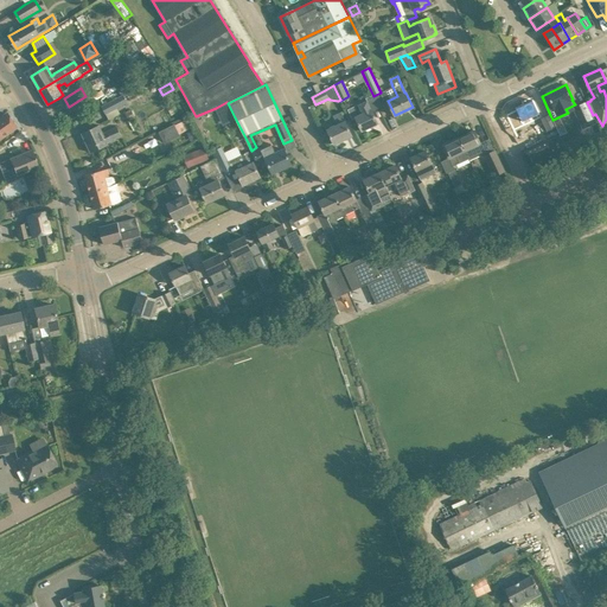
[(102,106),(109,120),(117,116),(113,108),(127,101),(123,95),(102,106)]
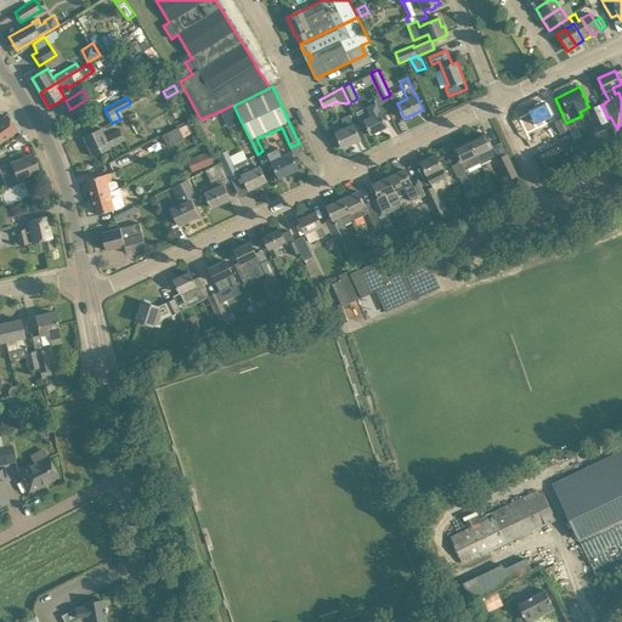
[(553,117),(552,113),(546,102),(529,111),(536,125),(539,134),(548,130),(543,122),(553,117)]
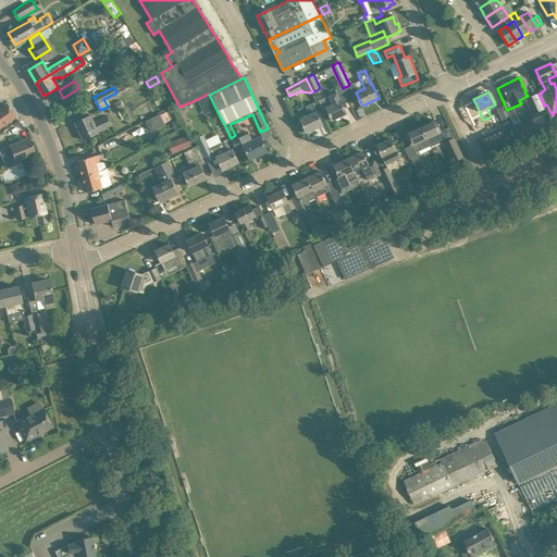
[(325,108),(327,110),(332,120),(347,113),(341,100),(336,93),(330,96),(331,98),(323,101),(325,108)]
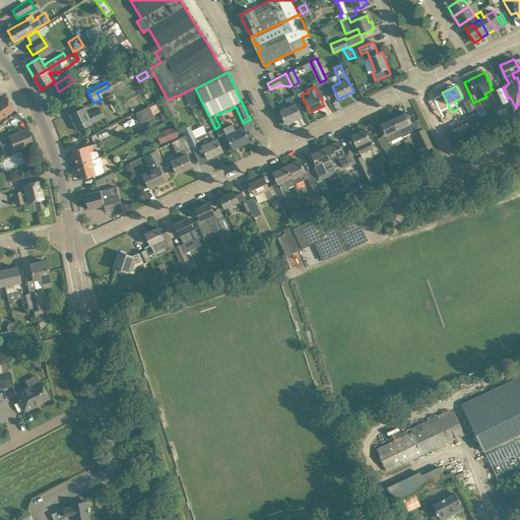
[(509,101),(508,99),(503,87),(491,92),(497,107),(509,101)]
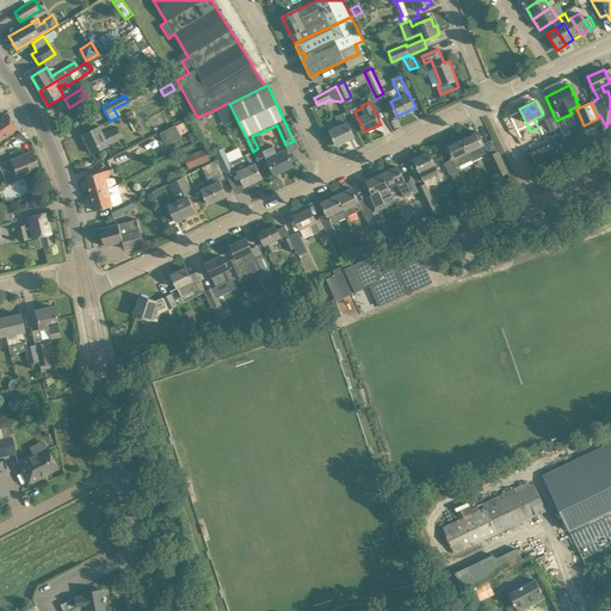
[(127,113),(130,119),(136,117),(133,110),(127,113)]
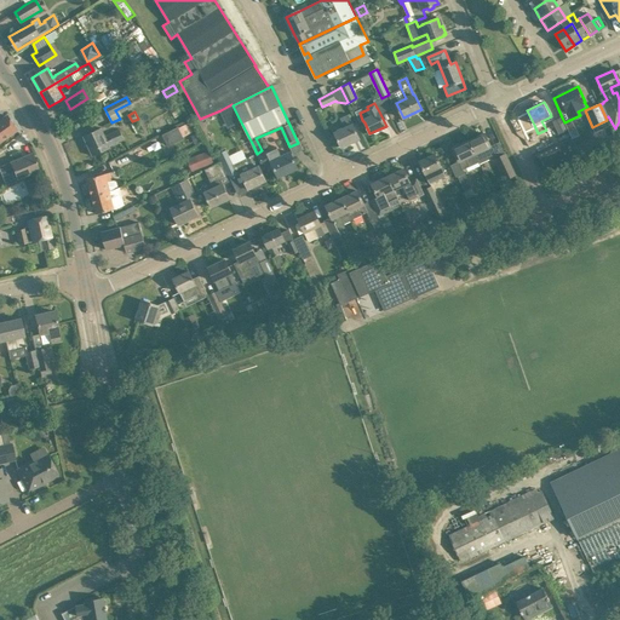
[(0,119),(0,141),(16,130),(6,115),(0,119)]
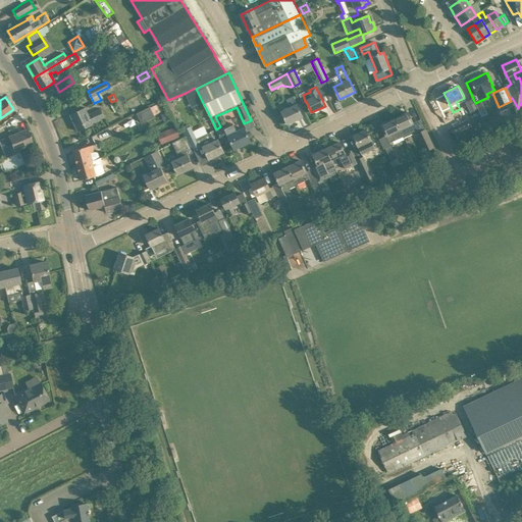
[(286,100),(291,107),(281,112),(288,124),(303,116),(297,104),(293,97),(286,100)]
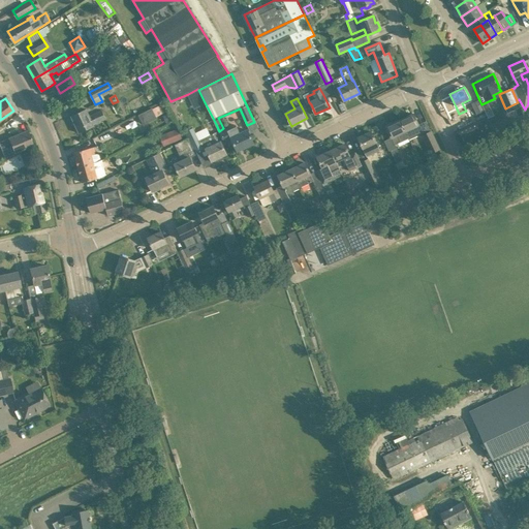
[(472,103),(477,114),(485,111),(479,99),(472,103)]
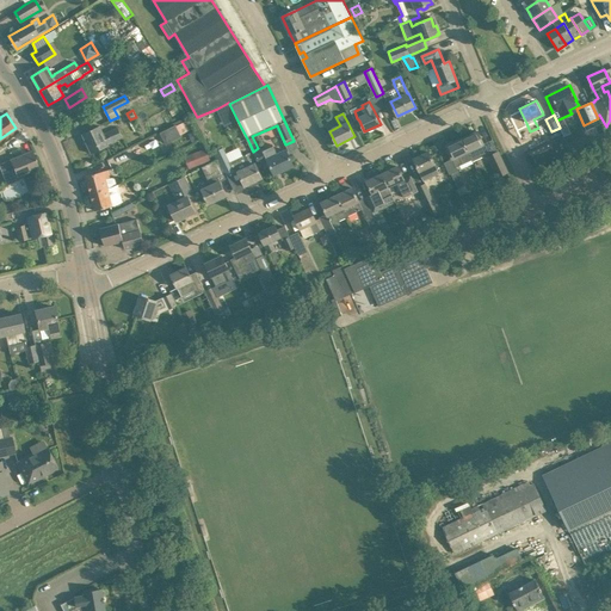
[(160,133),(166,144),(181,136),(180,135),(196,127),(191,118),(177,125),(176,124),(160,133)]
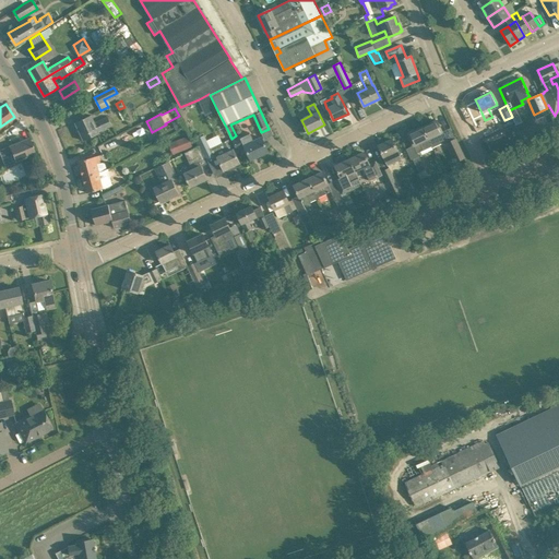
[(91,115),(85,118),(75,122),(84,141),(99,133),(98,131),(111,126),(108,116),(95,122),(91,115)]
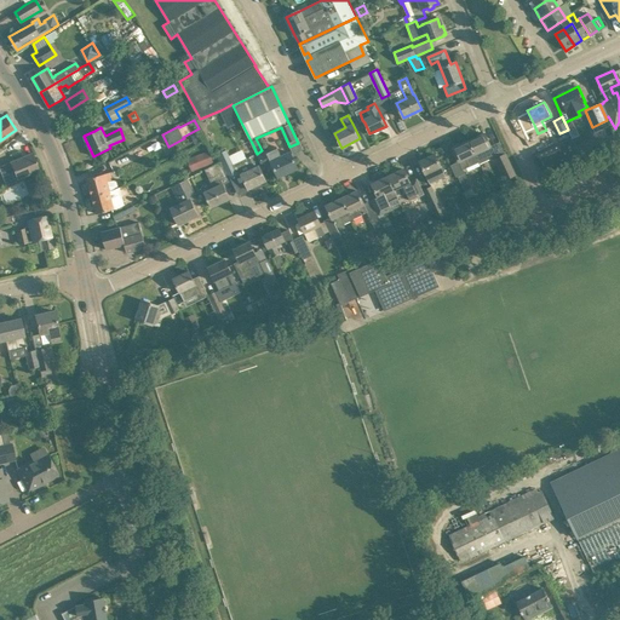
[(196,144),(204,141),(199,131),(193,135),(196,144)]
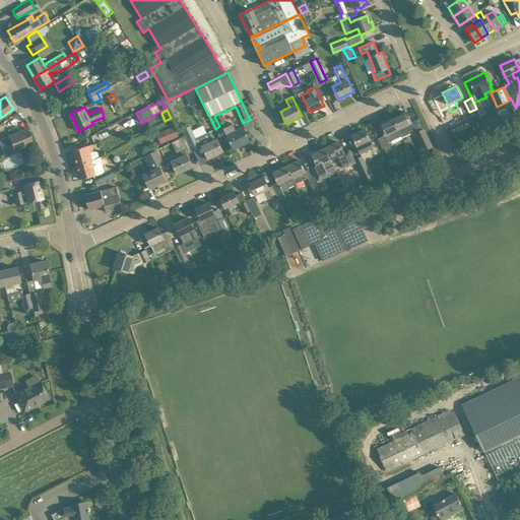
[(406,112),(393,118),(398,129),(401,136),(401,135),(402,137),(410,134),(409,132),(414,130),(411,123),(406,112)]
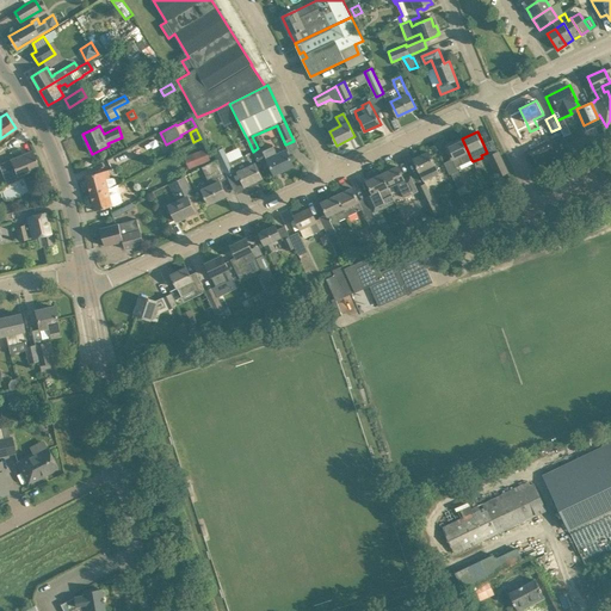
[(554,141),(561,156),(571,152),(563,136),(554,141)]
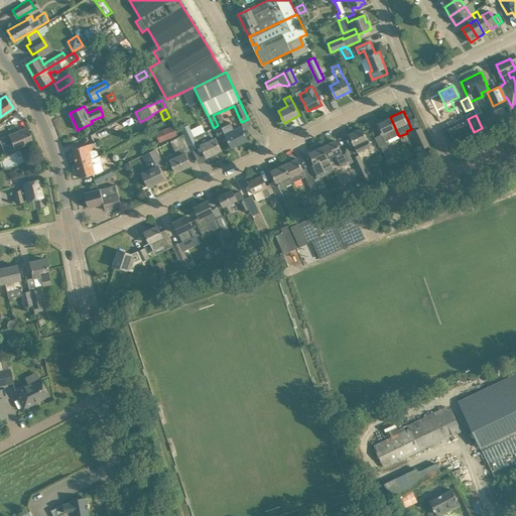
[(395,128),(390,117),(377,124),(379,128),(377,128),(380,135),(382,134),(385,141),(390,138),(398,135),(395,128)]
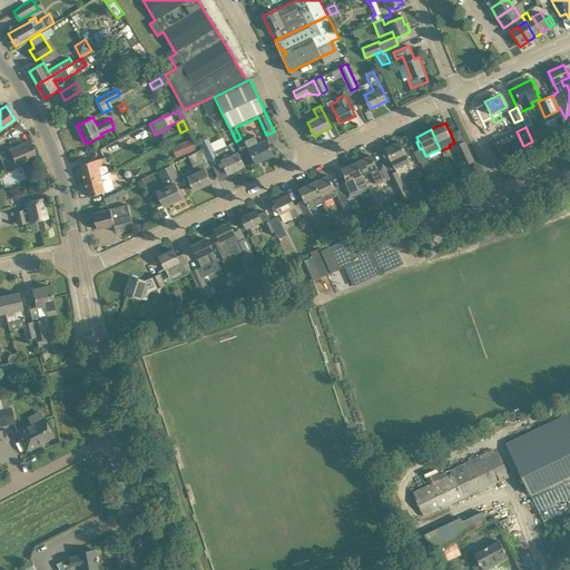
[(492,143),(499,157),(523,146),(517,131),(492,143)]
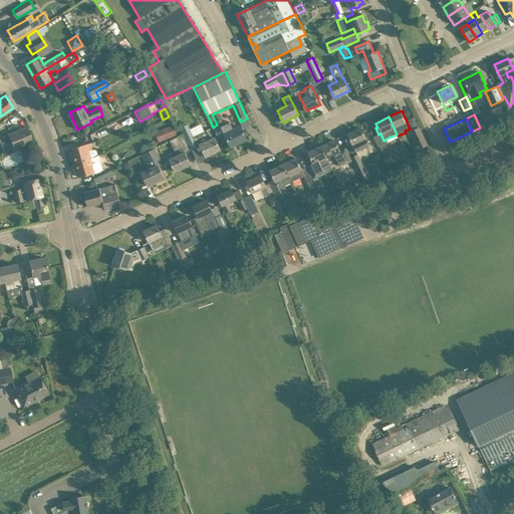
[(217,124),(213,127),(214,130),(218,139),(225,135),(230,147),(247,140),(241,126),(233,130),(229,121),(218,127),(217,124)]
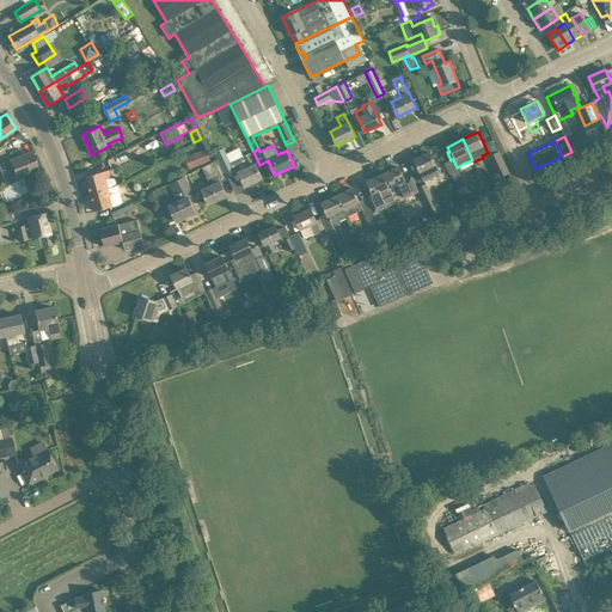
[(238,171),(245,187),(248,187),(249,189),(256,185),(255,183),(262,178),(255,163),(250,153),(231,163),(224,148),(215,152),(220,159),(227,176),(238,171)]
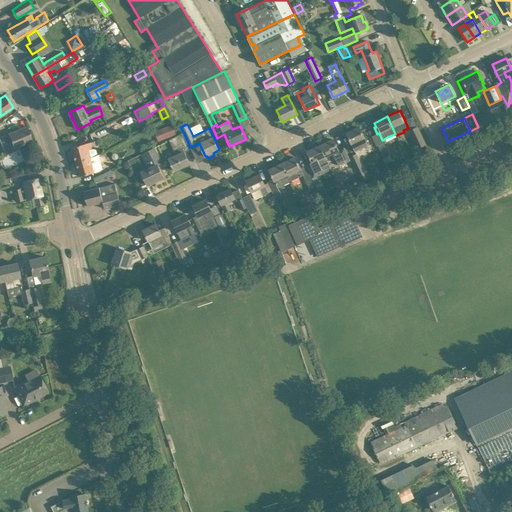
[(0,141),(2,145),(3,144),(7,154),(15,150),(14,148),(32,140),(26,126),(0,137),(0,141)]
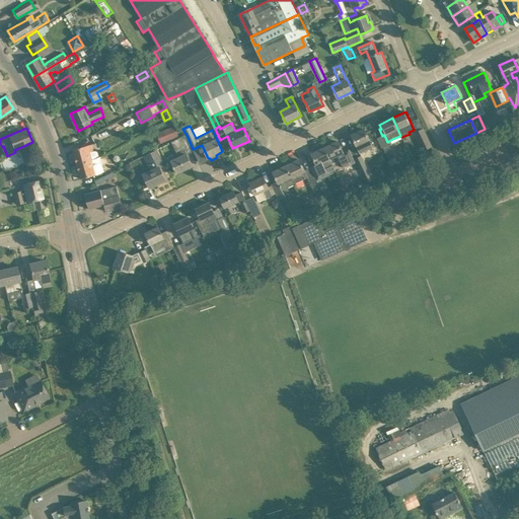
[(157,134),(160,143),(177,137),(174,128),(157,134)]
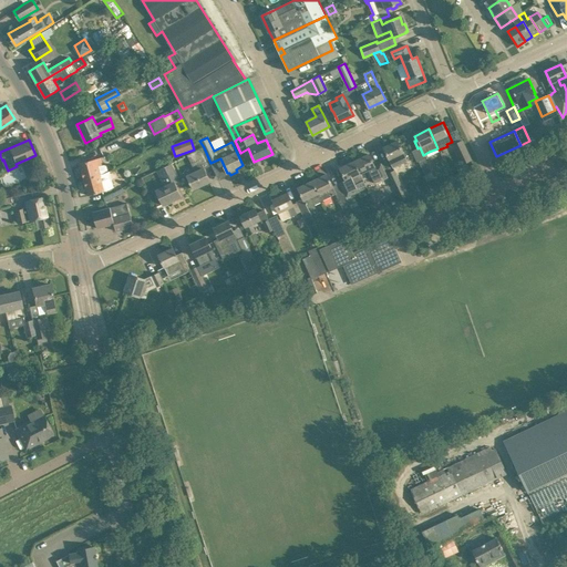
[(393,168),(408,161),(398,141),(383,147),(393,168)]
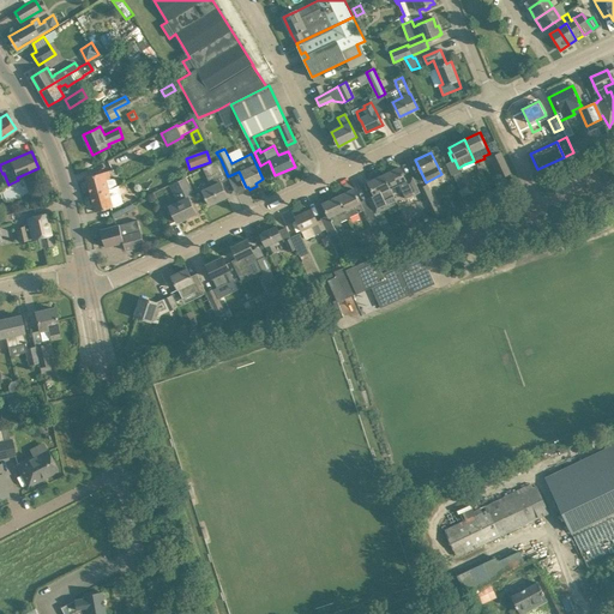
[(492,158),(501,179),(509,175),(499,154),(492,158)]
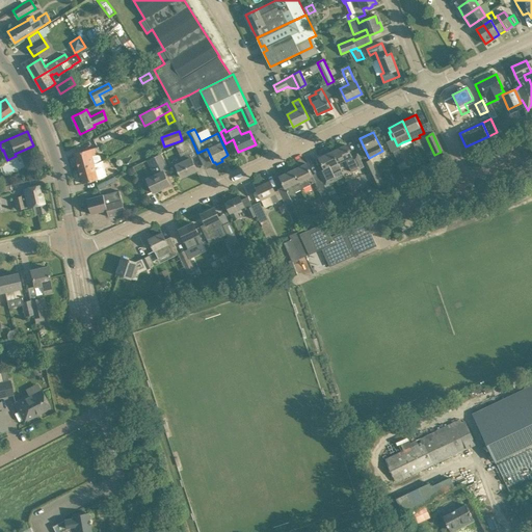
[(197,153),(191,138),(177,145),(184,161),(176,165),(178,168),(182,178),(197,170),(191,158),(196,156),(195,154),(197,153)]
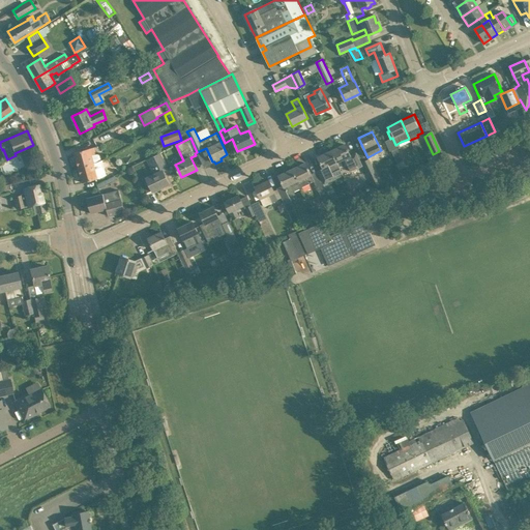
[(345,144),(331,151),(336,162),(340,169),(348,165),(351,172),(362,166),(356,152),(350,155),(345,144)]
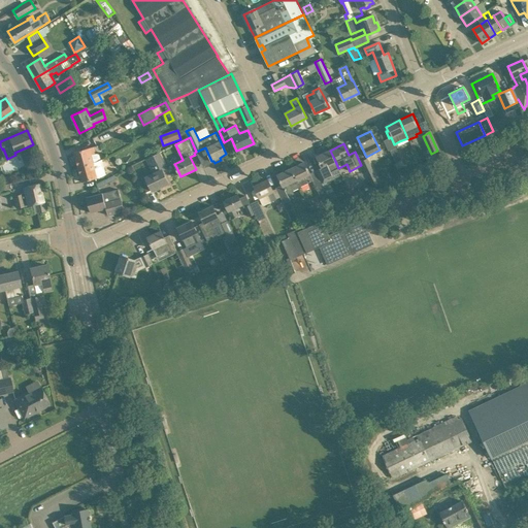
[(74,152),(78,167),(93,163),(91,155),(96,154),(94,146),(74,152)]
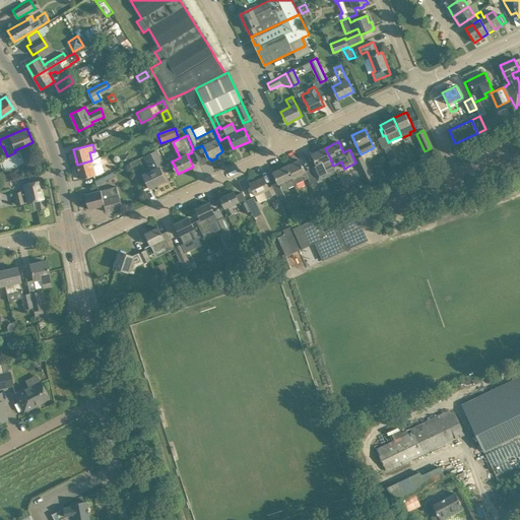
[(384,148),(390,160),(389,161),(394,172),(401,169),(396,157),(390,145),(384,148)]
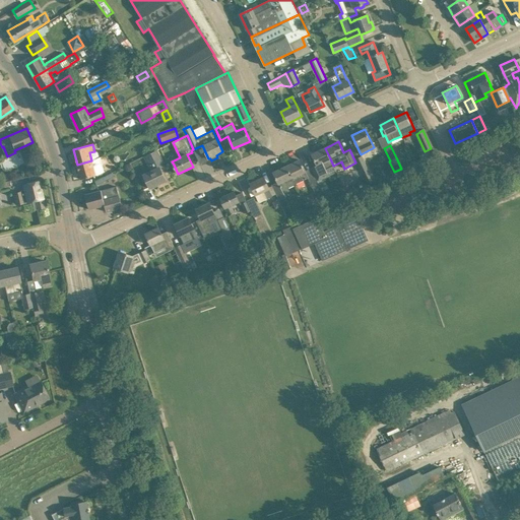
[(316,177),(315,177),(320,187),(324,185),(322,179),(329,176),(322,163),(330,158),(325,148),(312,154),(317,166),(311,168),(316,177)]
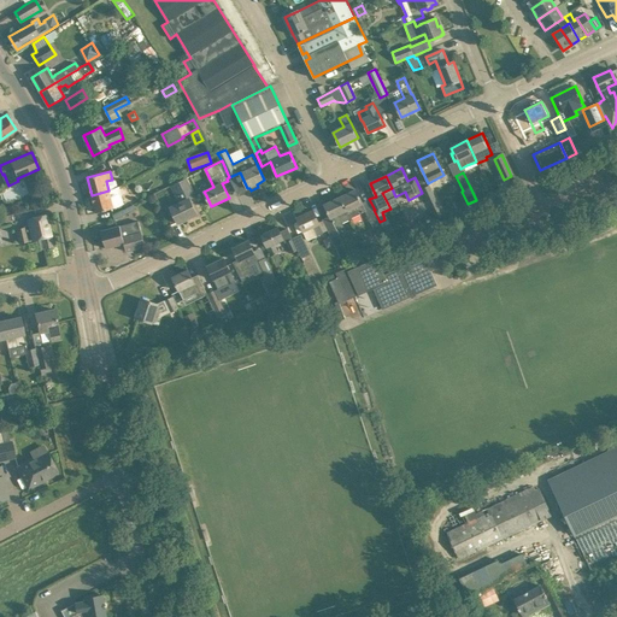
[(170,206),(177,223),(197,213),(189,199),(197,197),(192,186),(187,177),(172,184),(180,201),(170,206)]
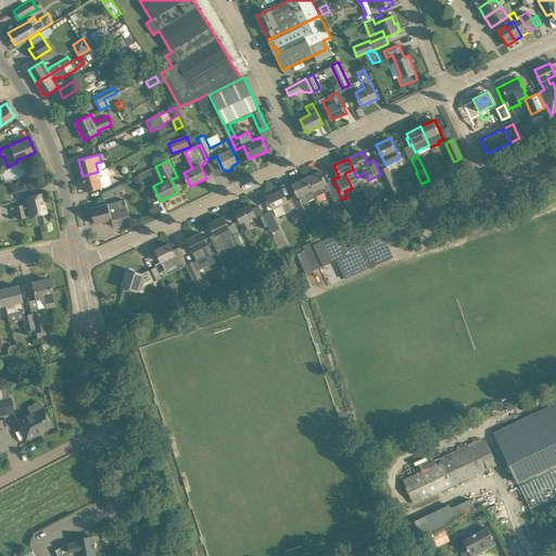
[(380,171),(387,184),(393,197),(399,193),(392,181),(386,167),(380,171)]
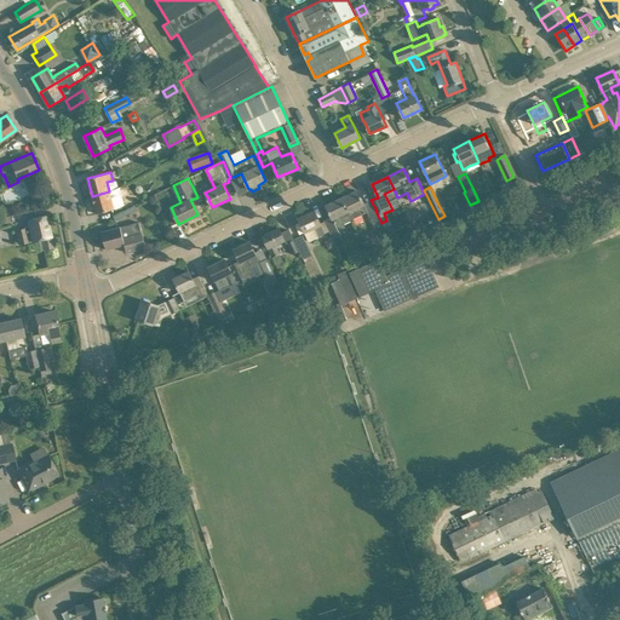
[(109,191),(92,196),(97,213),(120,207),(124,205),(120,188),(114,190),(109,191)]
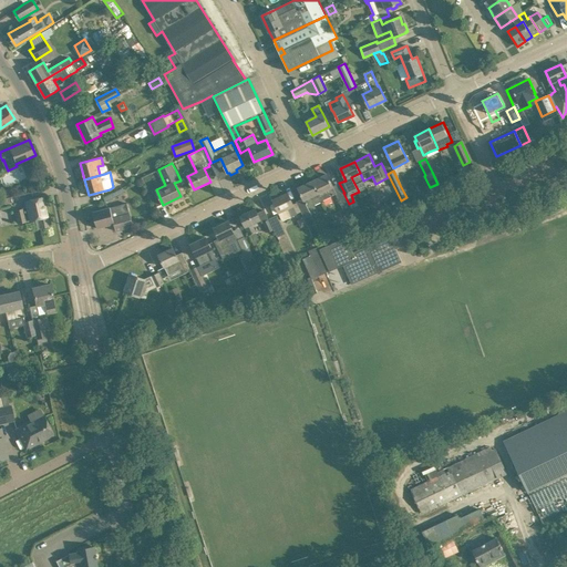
[(327,174),(312,182),(318,193),(318,194),(321,202),(330,196),(336,194),(332,186),(327,174)]
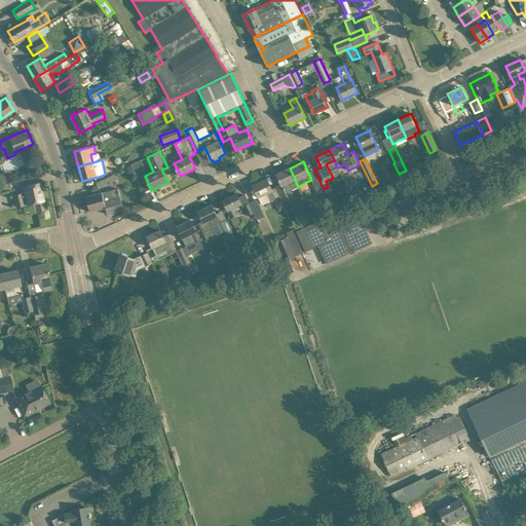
[(275,188),(279,196),(282,202),(285,208),(290,217),(295,215),(289,200),(294,197),(290,190),(298,187),(295,180),(295,179),(290,168),(276,175),(282,185),(275,188)]
